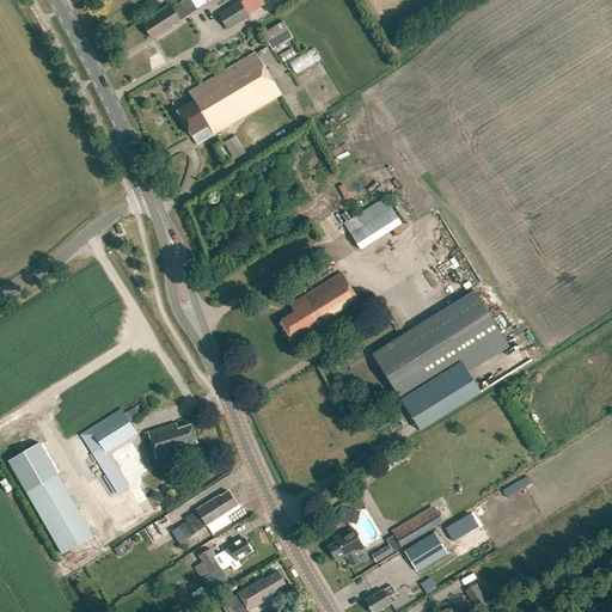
[(152,38),(167,29),(194,12),(187,0),(184,0),(167,11),(159,16),(144,26),(152,38)]
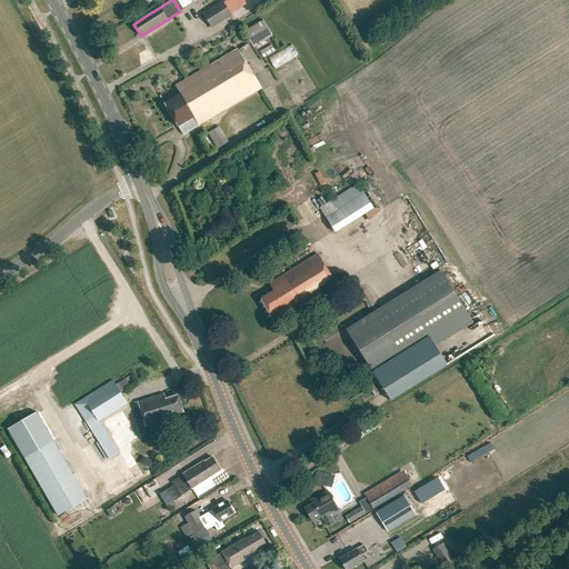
[(212,28),(232,15),(230,12),(227,7),(223,0),(202,13),(212,28)]
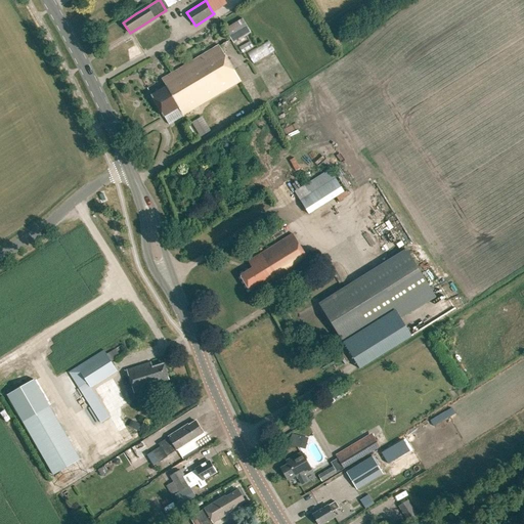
[(233,44),(251,33),(243,19),(224,30),(233,44)]
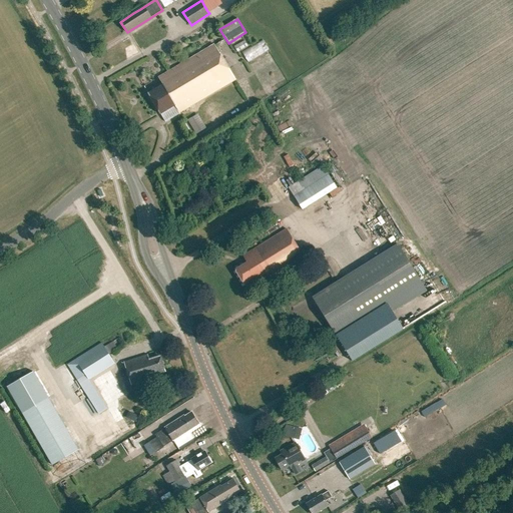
[(242,52),(248,62),(270,49),(264,39),(242,52)]
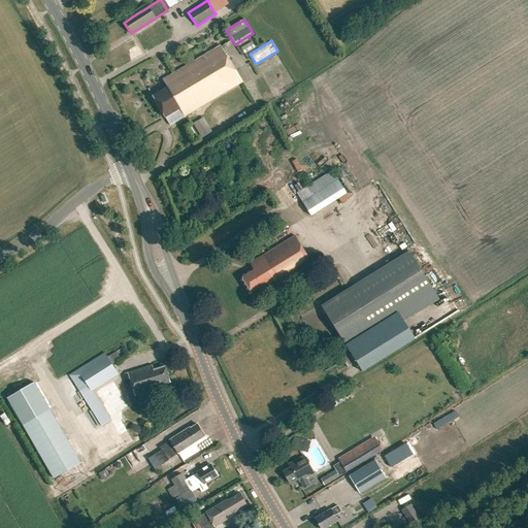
[(253,41),(241,46),(245,53),(256,47),(253,41)]
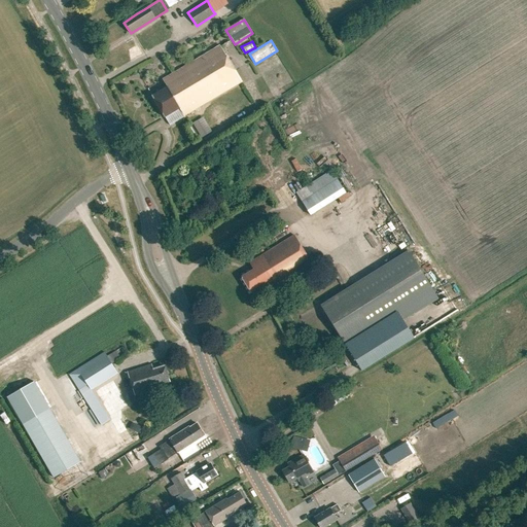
[(164,118),(169,126),(184,117),(242,82),(219,45),(162,80),(167,88),(151,97),(164,118)]
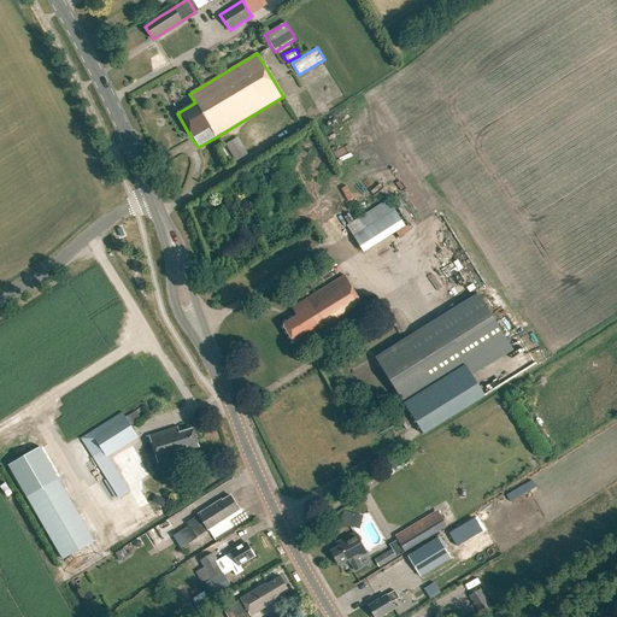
[(227,145),(238,160),(250,153),(240,136),(227,145)]
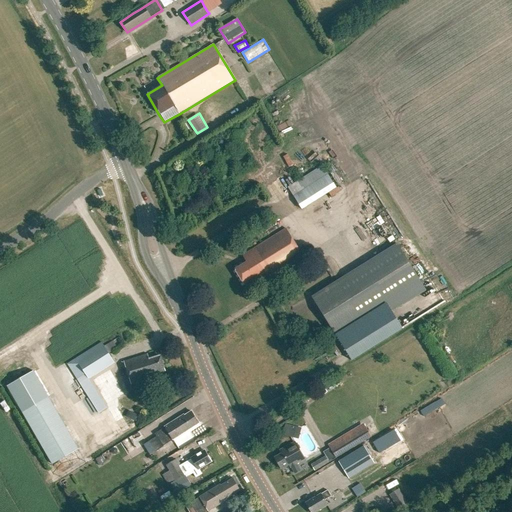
[(304,209),(340,188),(325,164),(290,185),(304,209)]
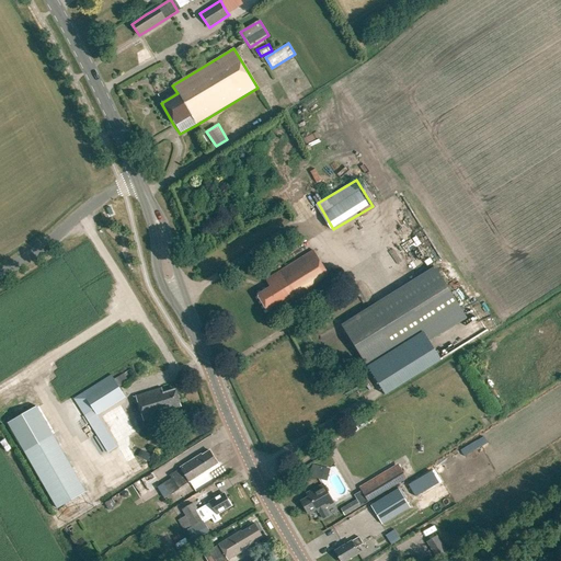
[(289,306),(331,281),(312,251),(264,279),(270,287),(256,295),(267,313),(277,308),(278,310),(288,304),(289,306)]
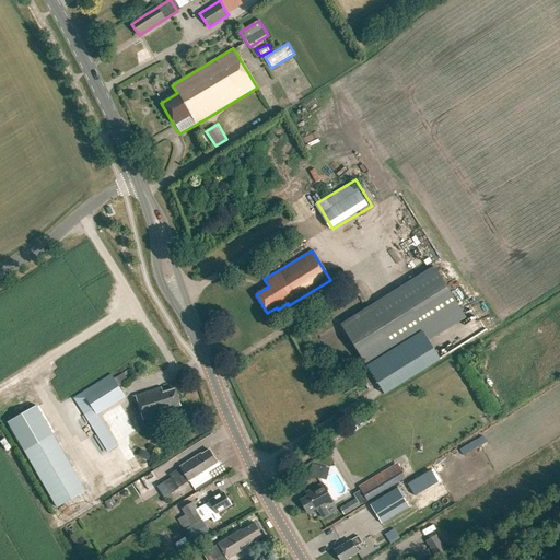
[(438,265),(341,325),(366,366),(464,306),(438,265)]
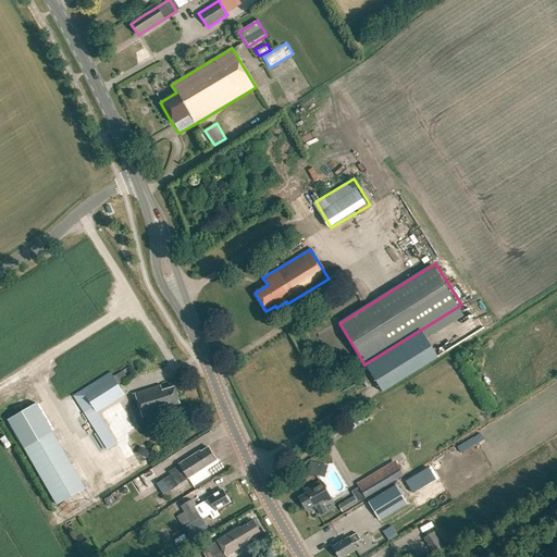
[(116,443),(97,411),(118,398),(116,397),(123,393),(111,373),(73,396),(83,412),(107,449),(116,443)]
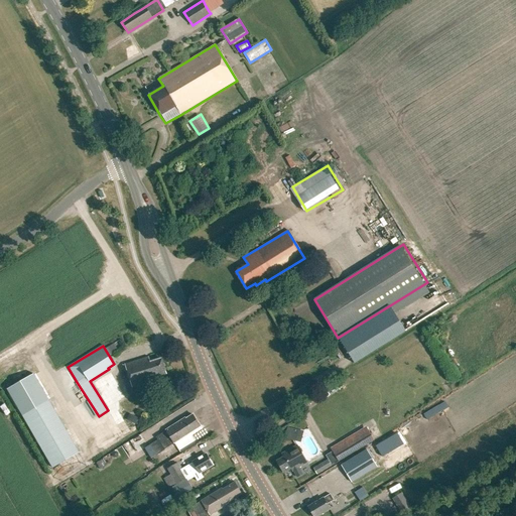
[(149,362),(148,357),(124,364),(131,388),(157,380),(156,377),(165,374),(160,359),(149,362)]
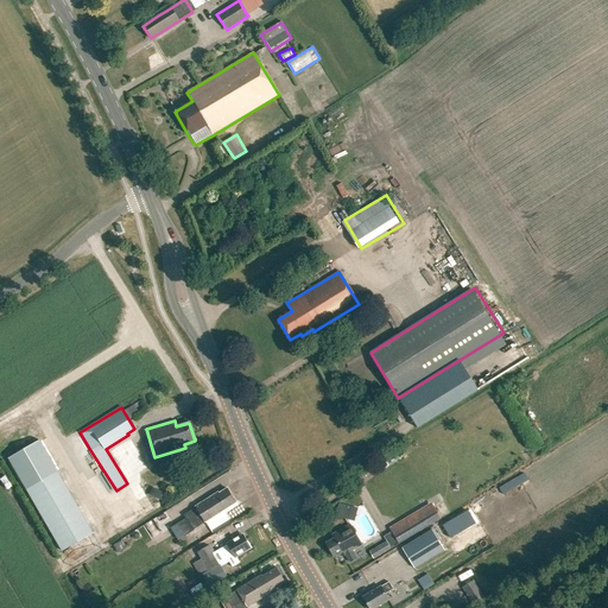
[(8,458),(23,483),(26,489),(62,551),(93,533),(57,472),(54,466),(39,441),(8,458)]
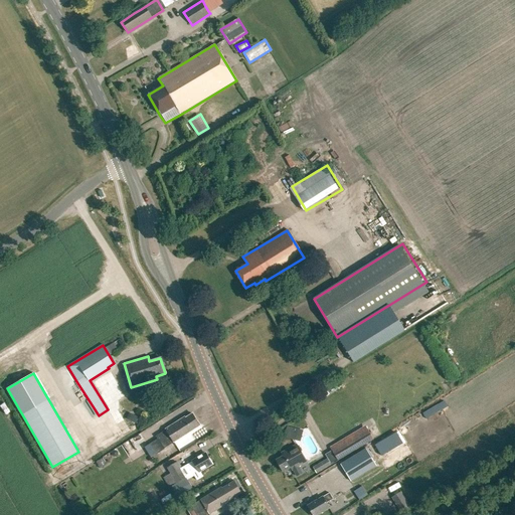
[(445,400),(422,412),(426,418),(449,406),(445,400)]
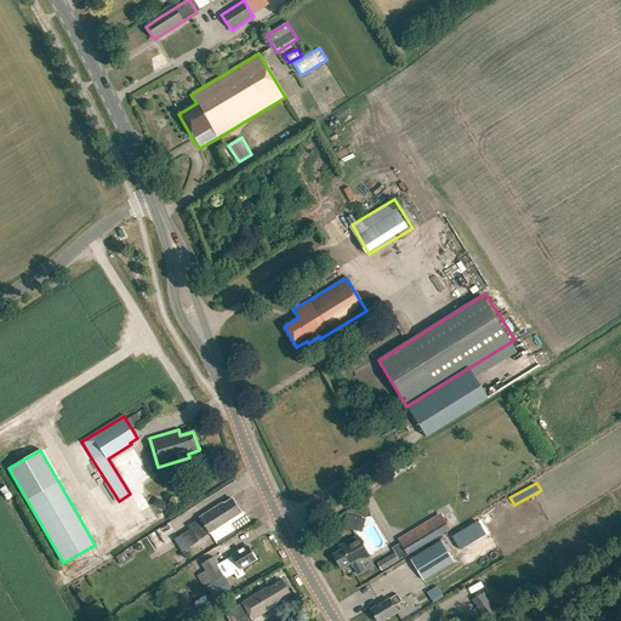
[(169,505),(155,499),(153,506),(166,512),(169,505)]
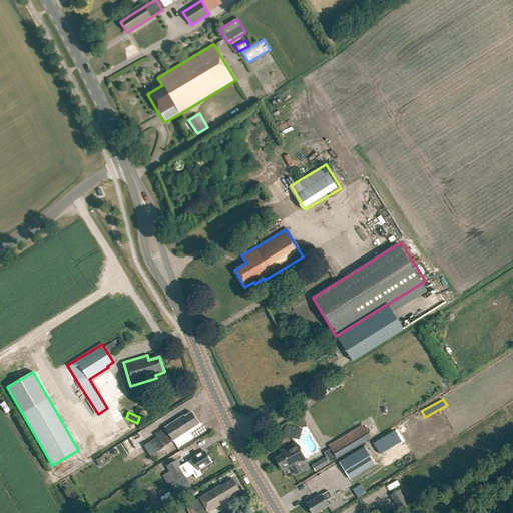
[(198,424),(191,412),(184,416),(183,415),(153,434),(155,437),(145,443),(152,453),(198,424)]
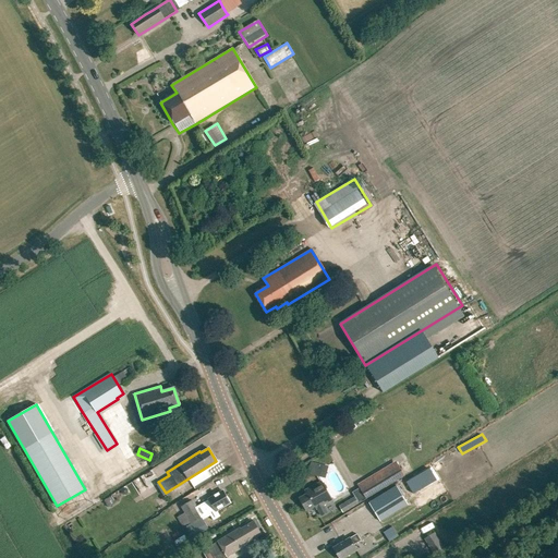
[(320,477),(324,465),(311,462),(307,474),(320,477)]
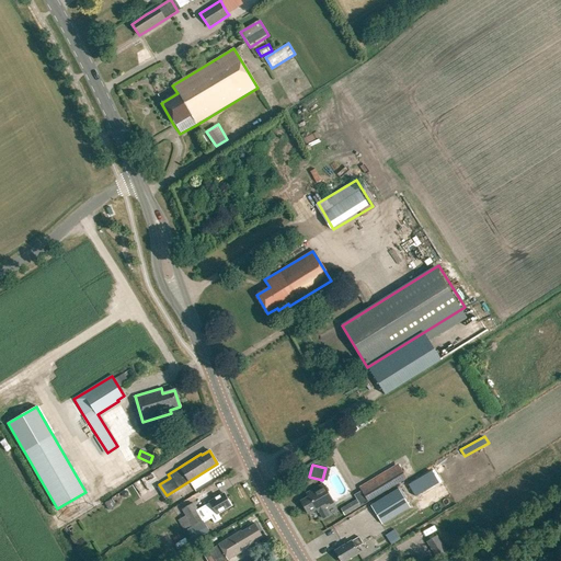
[(363,491),(368,501),(407,478),(400,468),(363,491)]
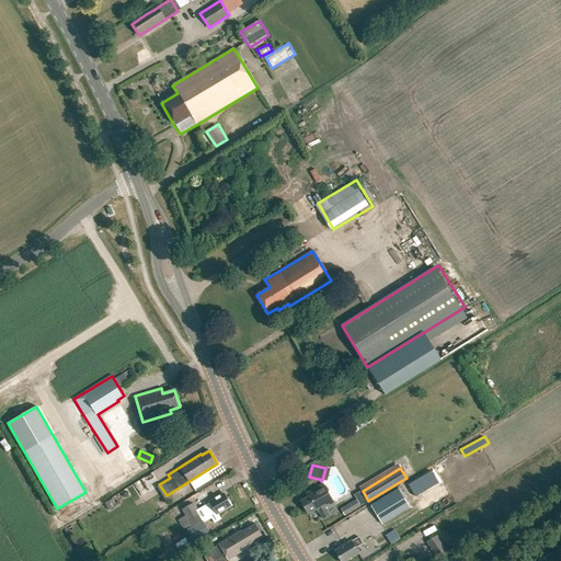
[(149,489),(158,483),(152,473),(142,479),(149,489)]
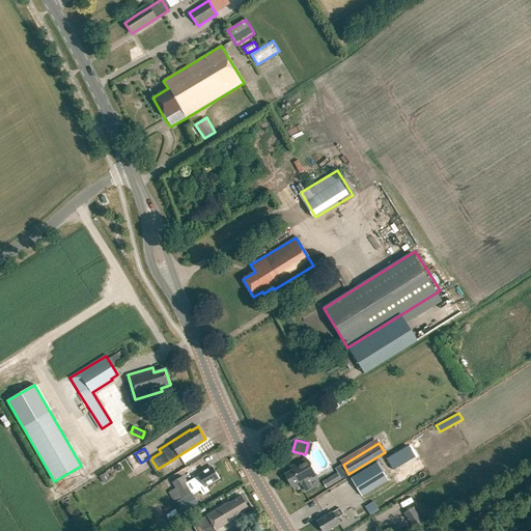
[(311,487),(307,481),(315,476),(305,458),(290,467),(291,470),(284,474),(291,486),(300,482),(301,484),(302,484),(305,491),(311,487)]
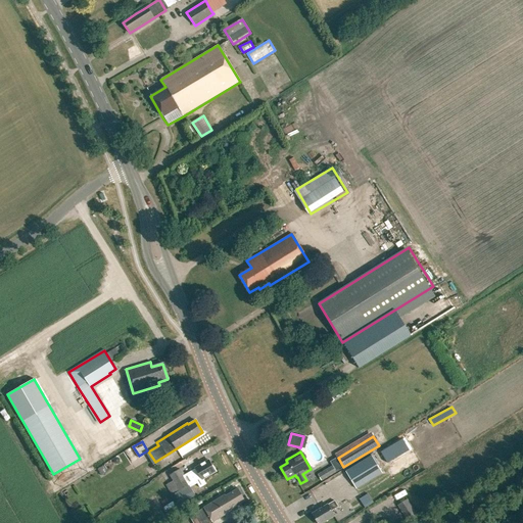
[(377,464),(372,456),(345,472),(357,489),(382,473),(377,464)]
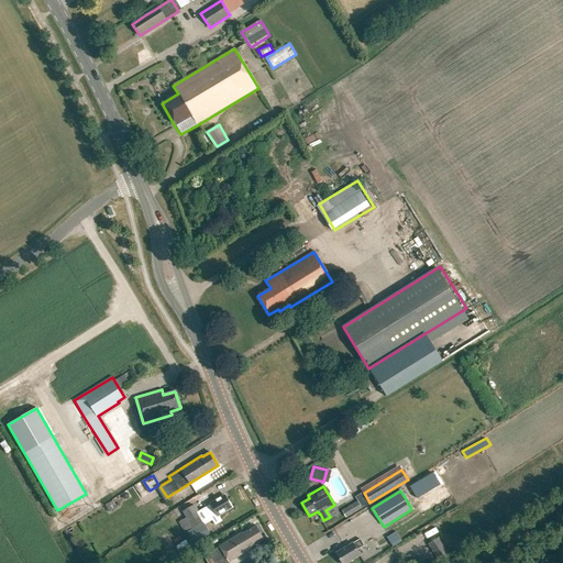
[(214,526),(222,521),(218,516),(232,507),(224,495),(210,504),(210,505),(205,508),(214,526)]
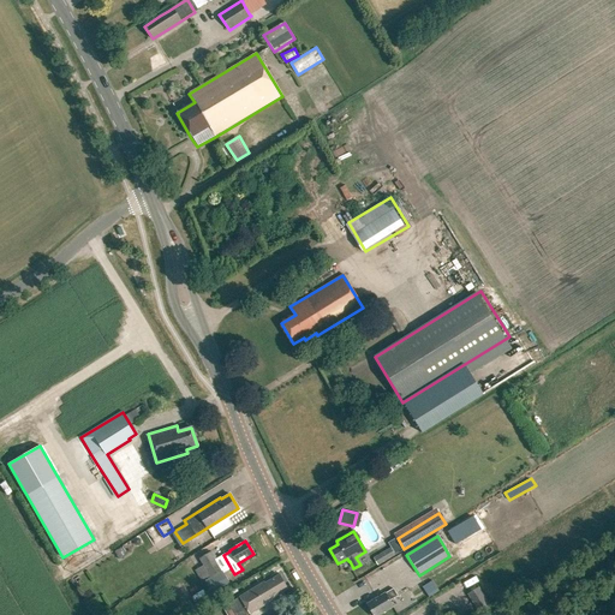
[(377,565),(395,555),(390,548),(374,557),(377,565)]
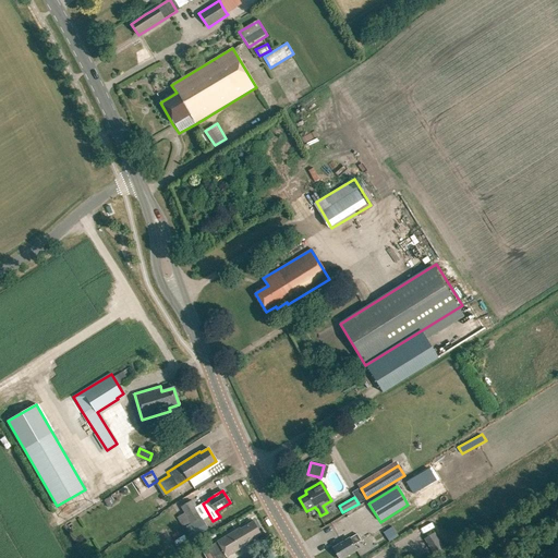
[(191,524),(202,517),(192,500),(181,507),(184,513),(177,518),(181,524),(189,520),(191,524)]
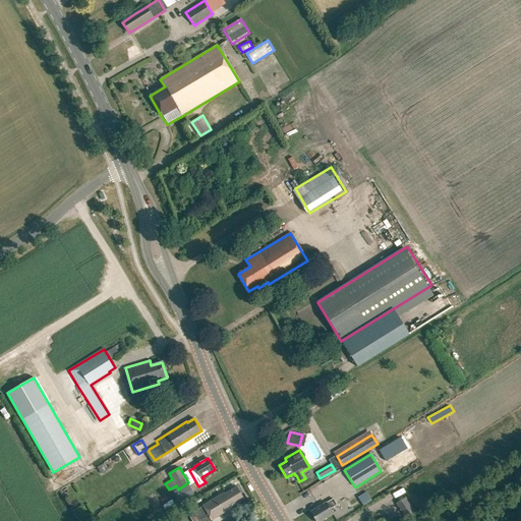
[(147,473),(150,477),(157,473),(154,469),(147,473)]
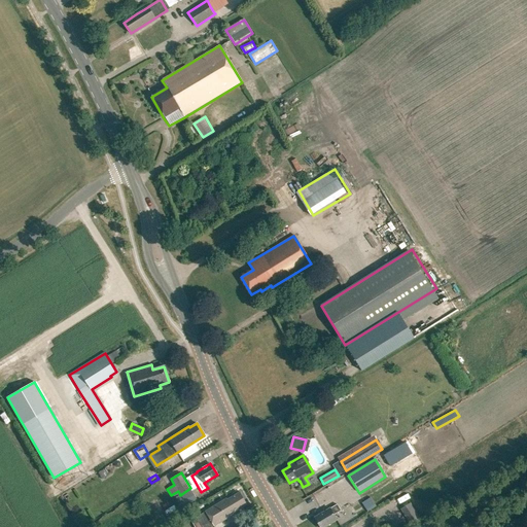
[(205,512),(213,526),(233,515),(232,514),(246,505),(239,492),(224,501),(224,499),(205,512)]
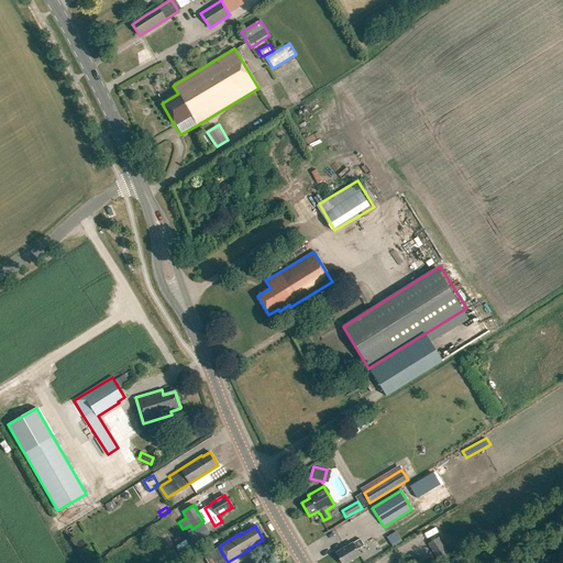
[(396,532),(386,538),(392,548),(401,541),(396,532)]
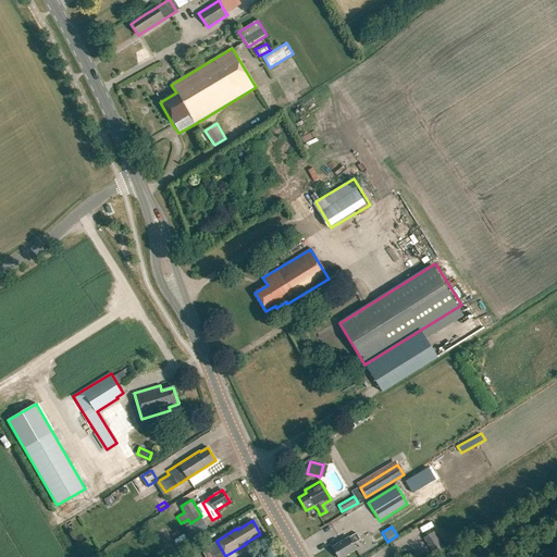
[(434,556),(444,549),(433,532),(423,537),(434,556)]
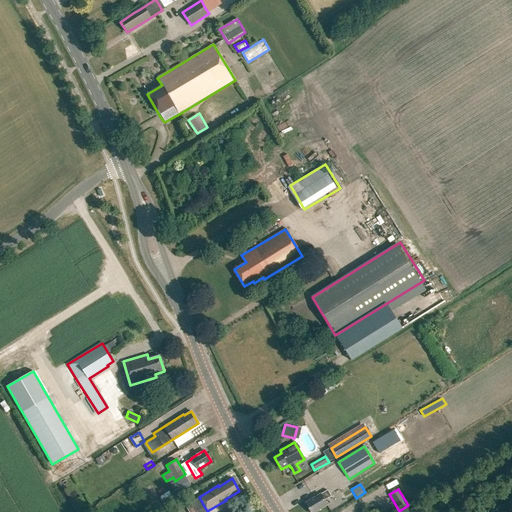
[(329,496),(326,490),(305,502),(310,511),(315,511),(327,505),(323,500),(329,496)]
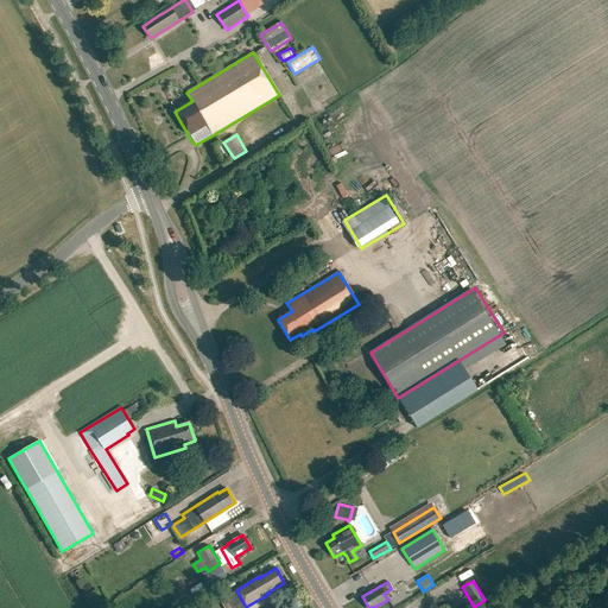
[(232,607),(242,607),(246,607),(236,590),(226,597),(232,607)]
